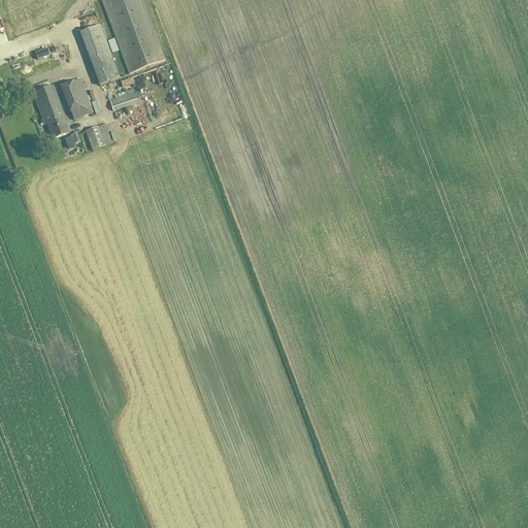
[(141,0),(101,0),(129,75),(165,62),(141,0)]
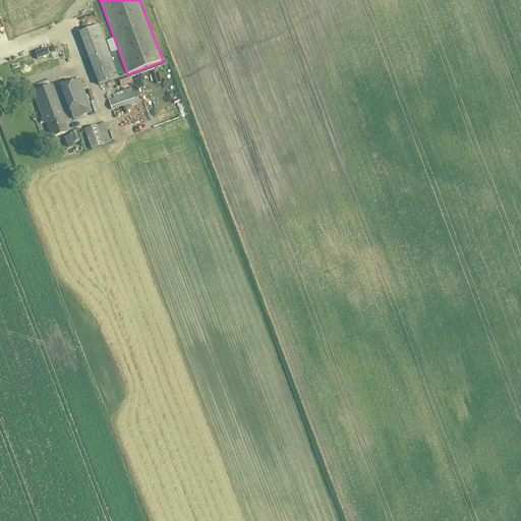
[(99,25),(79,34),(99,85),(118,78),(99,25)]
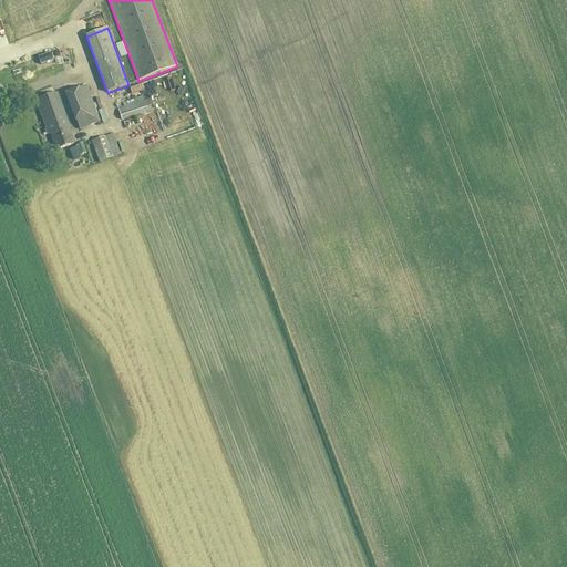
[(122,42),(115,45),(120,58),(127,55),(122,42)]
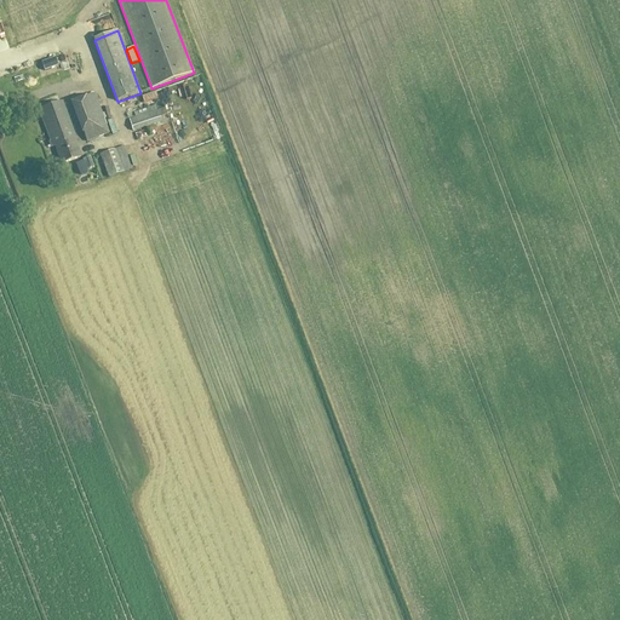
[(58,67),(55,58),(41,64),(44,72),(58,67)]
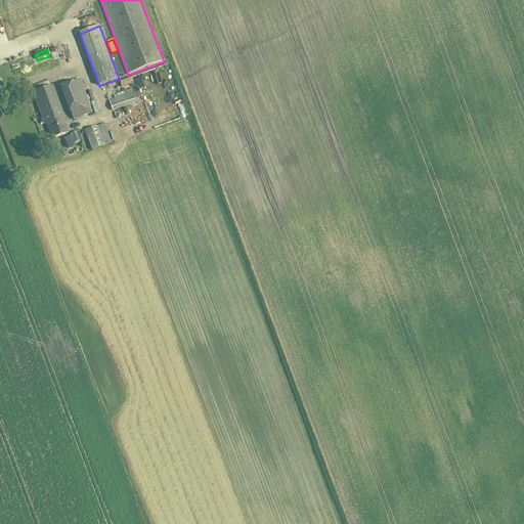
[(80,80),(61,87),(73,120),(92,113),(80,80)]
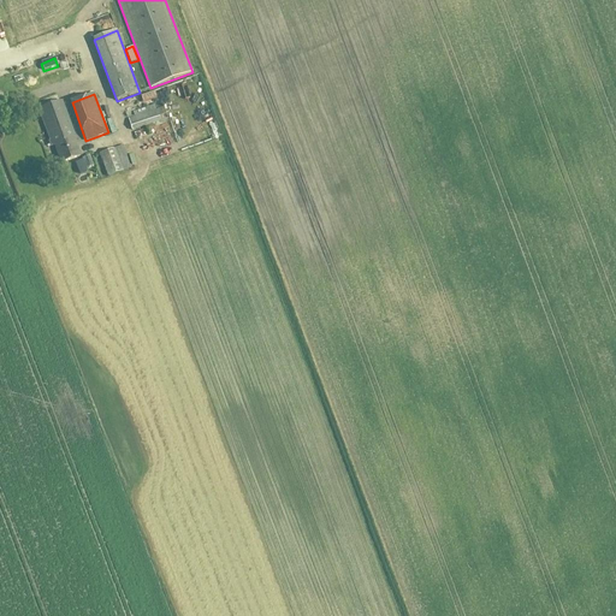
[(61,101),(39,111),(53,146),(55,146),(61,164),(81,157),(73,138),(76,137),(61,101)]
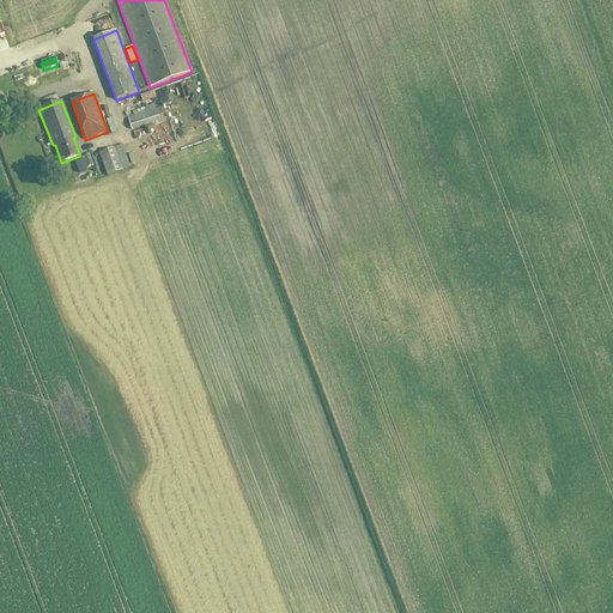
[(132,131),(159,121),(167,119),(163,107),(155,110),(153,104),(135,110),(137,116),(128,120),(132,131)]
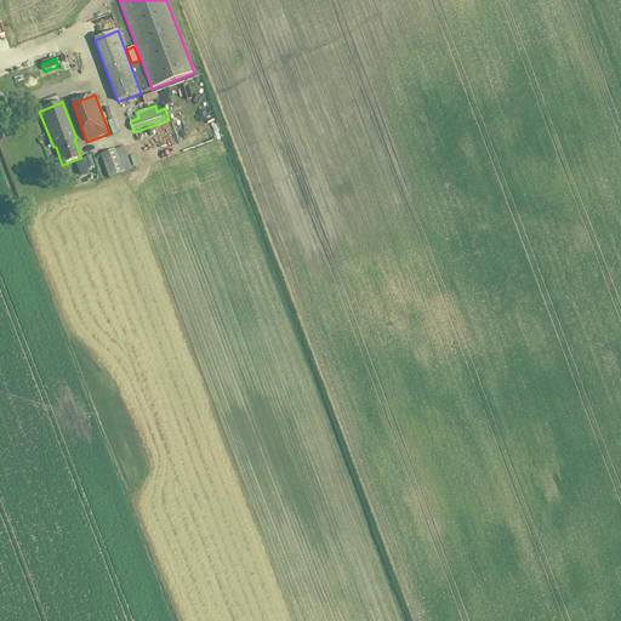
[(161,144),(174,140),(171,132),(159,137),(161,144)]
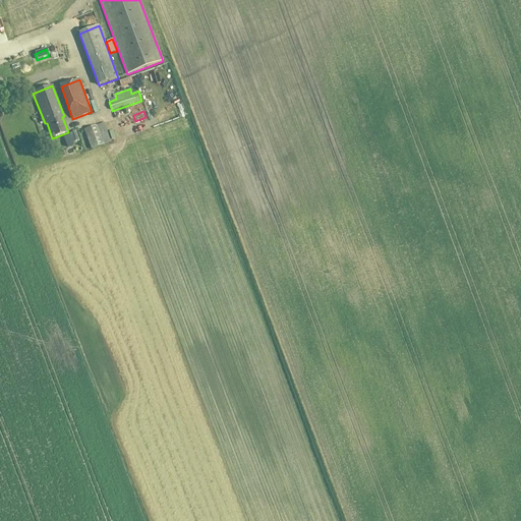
[(103,123),(84,130),(92,150),(111,142),(103,123)]
